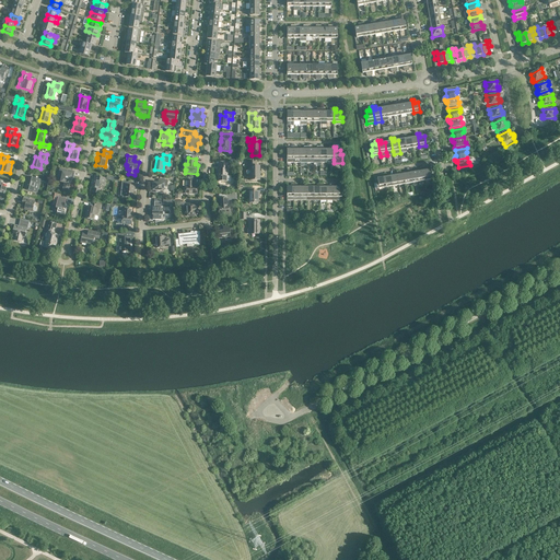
[(248,181),(259,181),(259,175),(258,175),(258,171),(259,171),(259,166),(258,166),(258,162),(248,162),(248,171),(247,171),(246,172),(246,173),(247,174),(248,175),(248,181)]
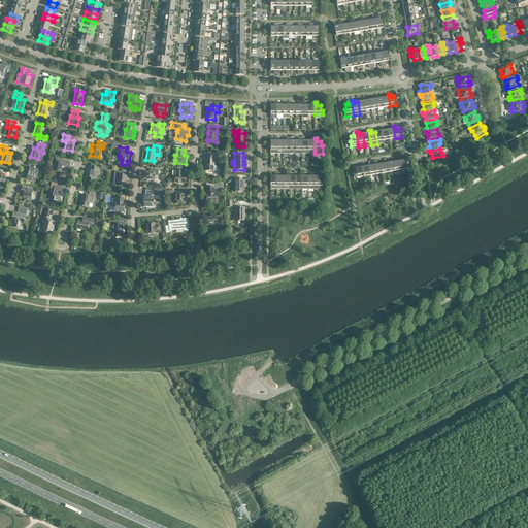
[(205,171),(213,171),(215,155),(207,154),(207,159),(206,159),(206,163),(205,163),(205,166),(205,171)]
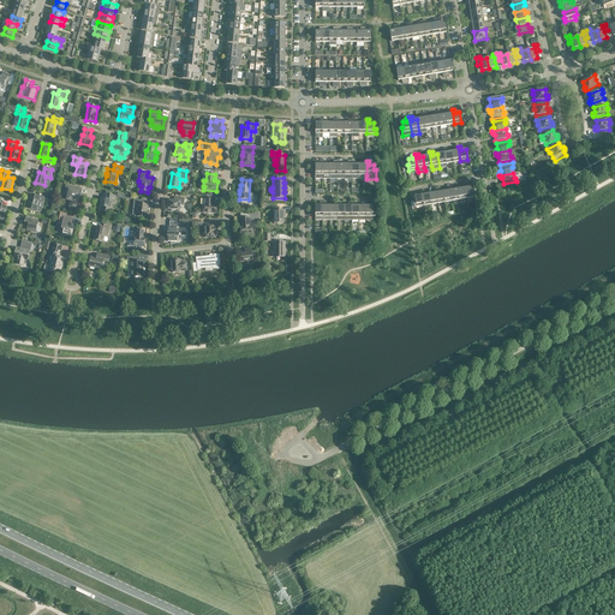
[(466,184),(464,184),(466,198),(473,197),(472,186),(467,187),(466,184)]
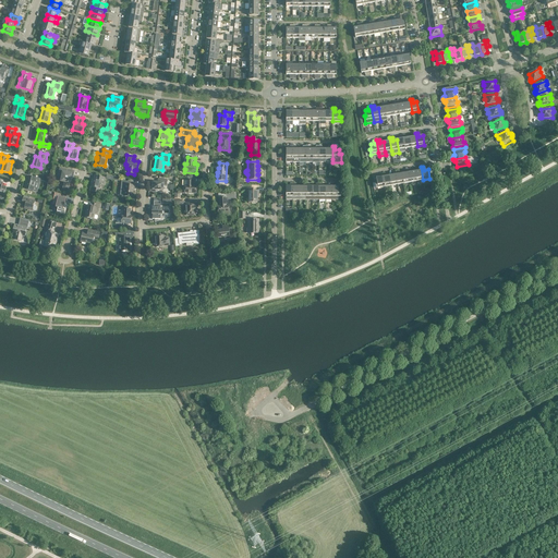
[(62,189),(70,191),(73,174),(72,174),(72,171),(60,169),(59,176),(62,176),(61,181),(64,182),(62,189)]
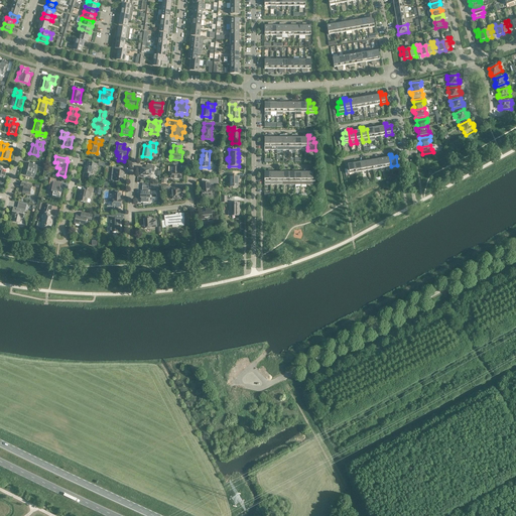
[(356,172),(354,160),(351,161),(352,164),(348,164),(349,169),(347,169),(348,174),(356,172)]
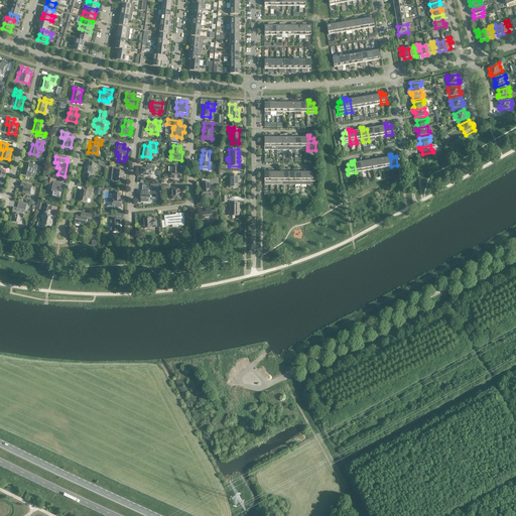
[(94,170),(96,171),(97,164),(88,162),(87,166),(84,166),(84,169),(85,169),(83,176),(90,178),(91,174),(93,175),(94,170)]
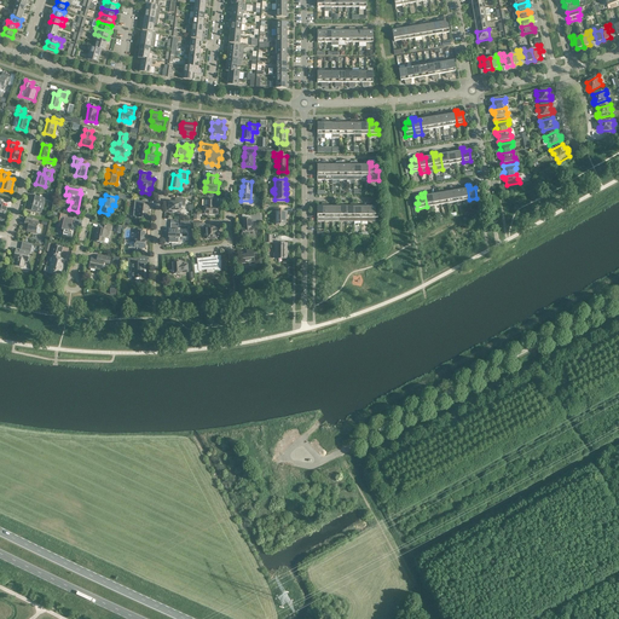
[(27,209),(36,212),(40,198),(30,196),(27,209)]
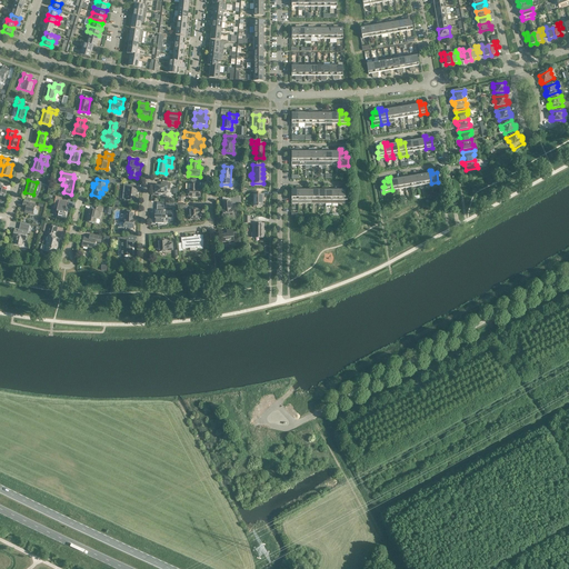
[(167,189),(170,190),(170,183),(162,182),(162,187),(156,186),(155,193),(166,195),(167,189)]
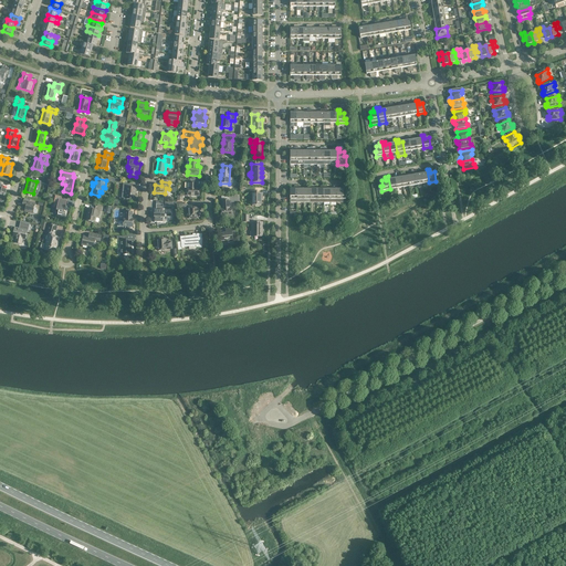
[(194,196),(199,197),(199,189),(196,188),(196,187),(196,184),(189,182),(189,188),(188,188),(187,196),(191,196),(191,197),(192,197),(194,196)]
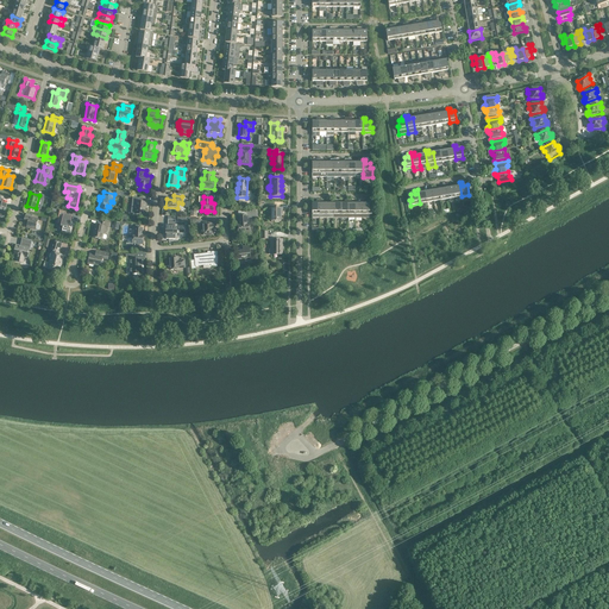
[(131,211),(132,211),(132,213),(136,213),(136,214),(145,215),(145,207),(146,207),(146,202),(140,202),(140,199),(133,198),(131,211)]
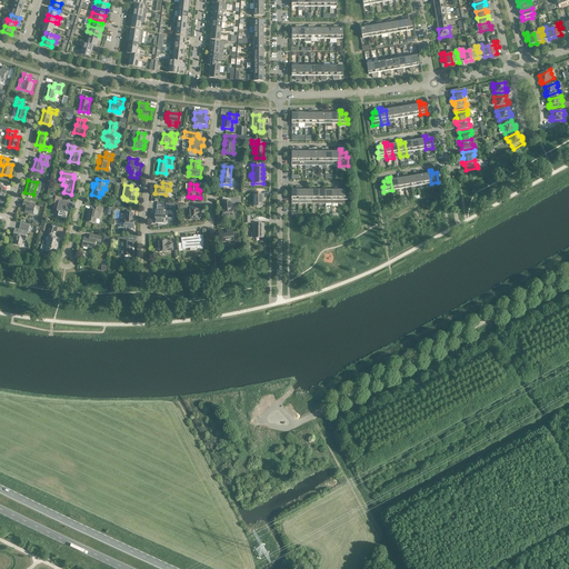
[(341,187),(339,187),(339,203),(348,203),(348,196),(346,196),(346,190),(341,190),(341,187)]
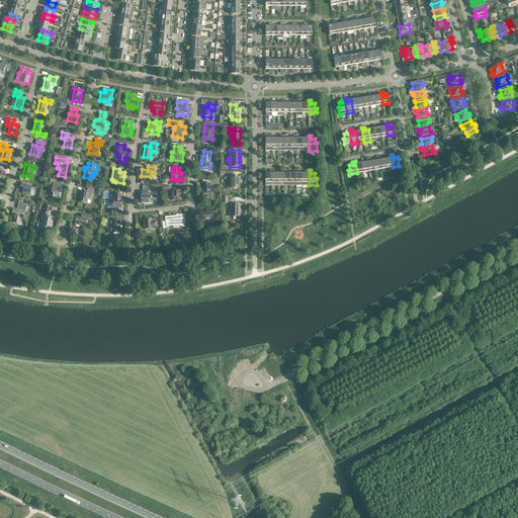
[(238,188),(239,188),(239,181),(240,181),(240,177),(235,177),(235,174),(229,174),(229,177),(231,177),(231,188),(234,188),(234,189),(238,189),(238,188)]
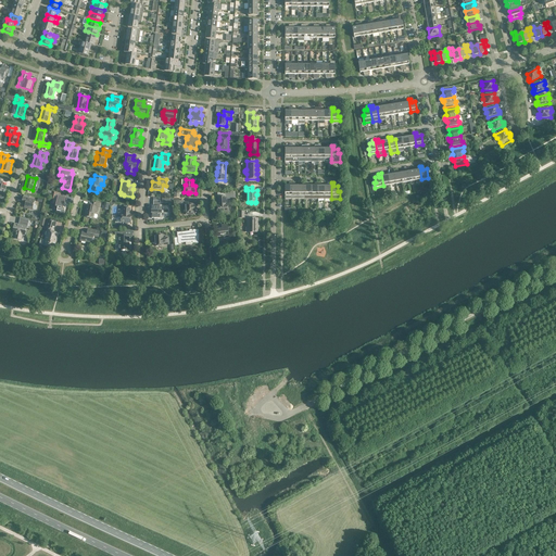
[(64,205),(64,204),(65,197),(58,196),(55,207),(58,207),(57,212),(64,213),(66,205),(64,205)]
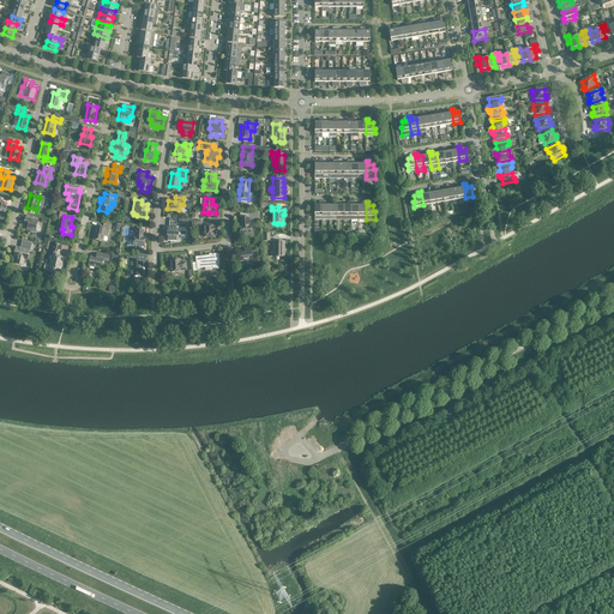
[(252,235),(252,226),(250,226),(250,217),(240,217),(241,226),(239,226),(240,236),(246,235),(246,238),(247,239),(251,239),(252,238),(252,235)]
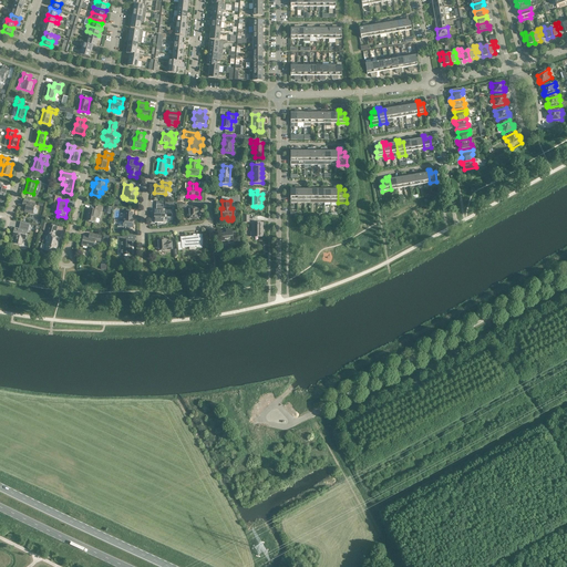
[(33,214),(35,215),(37,214),(38,210),(37,209),(34,208),(35,205),(23,202),(22,207),(26,208),(24,212),(33,214)]
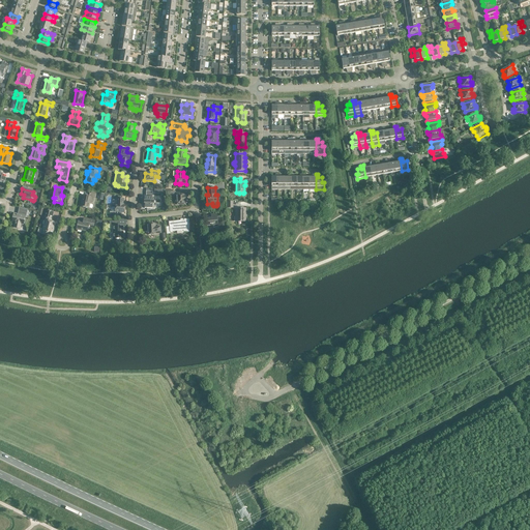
[(144,200),(144,204),(145,204),(145,208),(154,208),(154,204),(154,201),(152,201),(153,192),(152,192),(152,188),(146,188),(146,197),(145,197),(145,200),(144,200)]
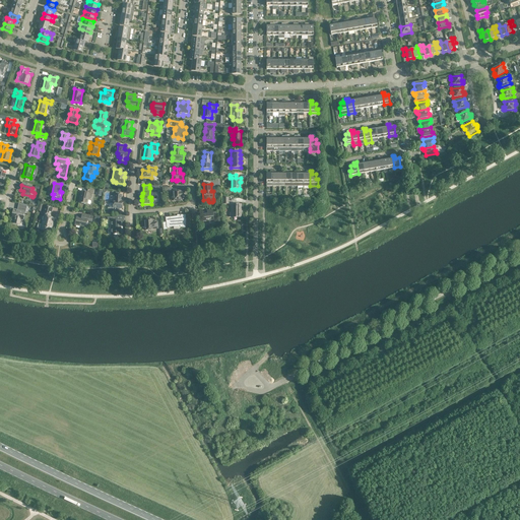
[(87,204),(88,199),(92,200),(94,191),(87,189),(87,193),(81,192),(79,202),(87,204)]
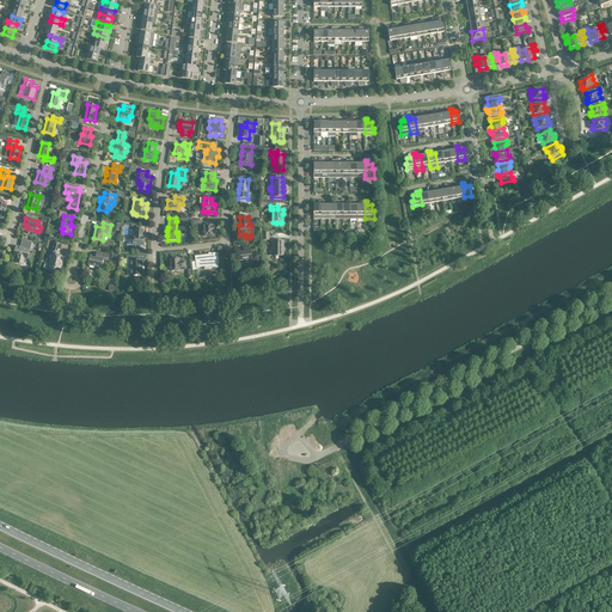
[(214,233),(214,225),(213,222),(203,224),(204,237),(214,236),(214,233)]
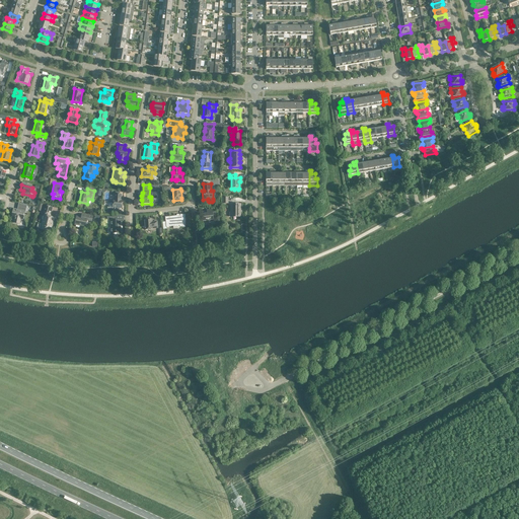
[(114,200),(113,203),(109,203),(108,204),(108,207),(109,207),(113,208),(122,208),(123,201),(121,201),(122,195),(120,195),(115,195),(115,200),(114,200)]
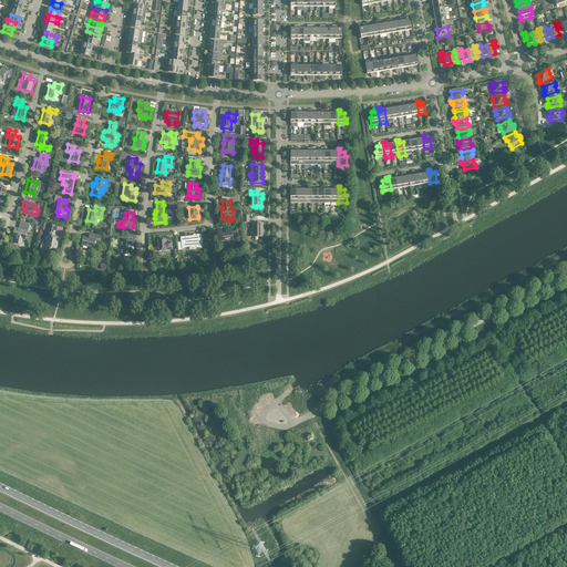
[(250,237),(263,237),(263,224),(253,224),(253,232),(250,232),(250,237)]
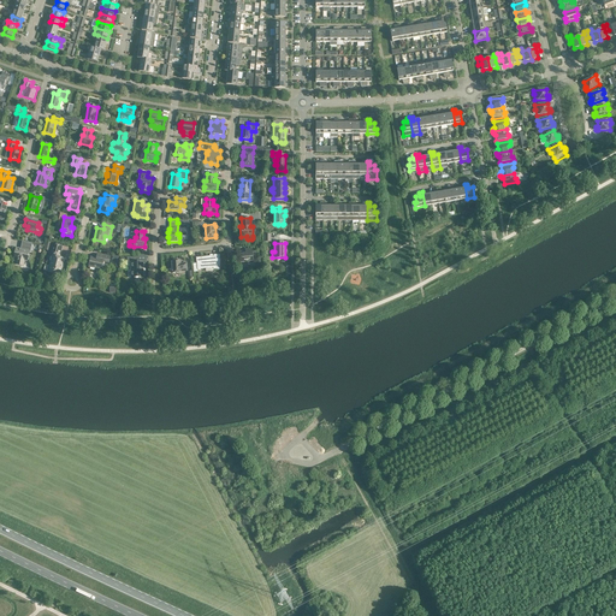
[(51,253),(53,254),(48,272),(52,273),(52,274),(55,276),(55,274),(60,276),(64,259),(59,258),(61,247),(53,244),(51,253)]
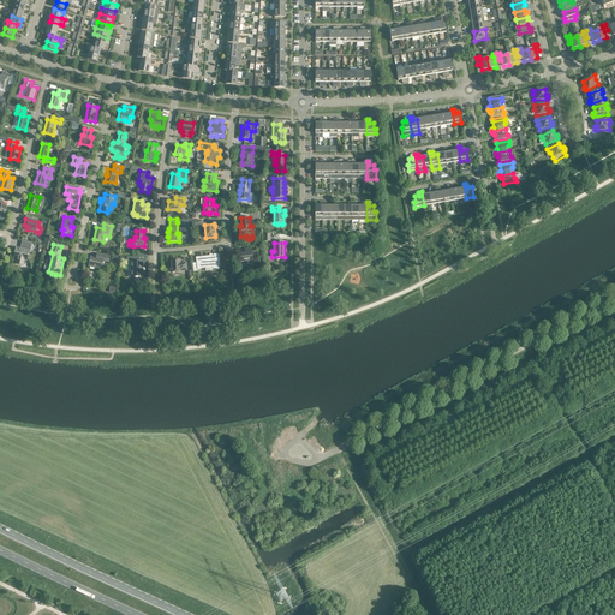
[(24,260),(27,261),(29,252),(30,252),(31,246),(23,245),(22,250),(16,249),(15,257),(18,258),(17,264),(23,266),(24,260)]
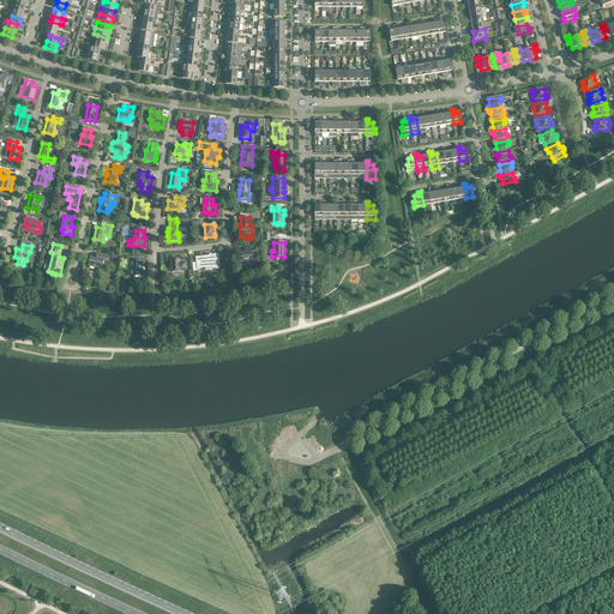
[(253,264),(252,260),(252,256),(256,256),(254,247),(247,248),(247,253),(239,254),(240,262),(246,262),(247,265),(253,264)]
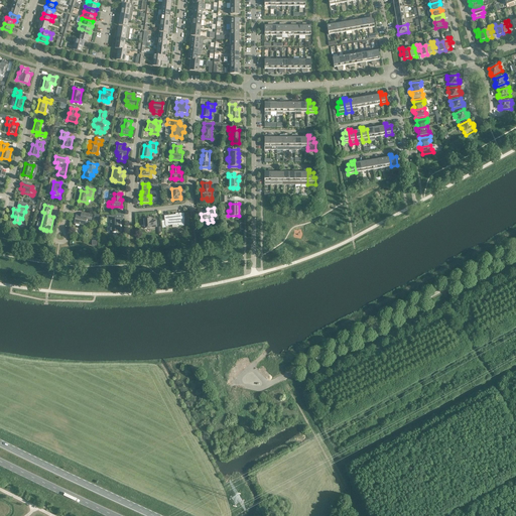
[(81,213),(80,217),(76,216),(75,222),(76,223),(76,224),(86,226),(87,222),(88,221),(92,222),(93,216),(81,213)]
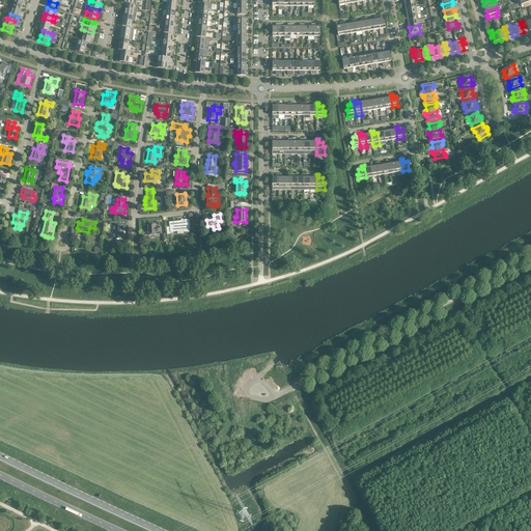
[(189,232),(190,230),(190,224),(189,224),(189,220),(185,220),(185,222),(179,221),(169,222),(170,232),(184,230),(184,232),(189,232)]
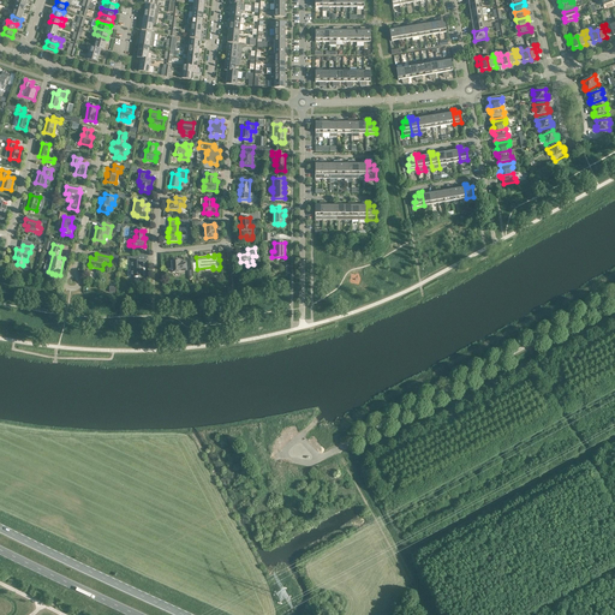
[(136,257),(127,257),(127,262),(131,262),(131,269),(131,276),(135,276),(135,278),(136,279),(138,279),(139,278),(139,276),(143,276),(143,262),(136,262),(136,257)]
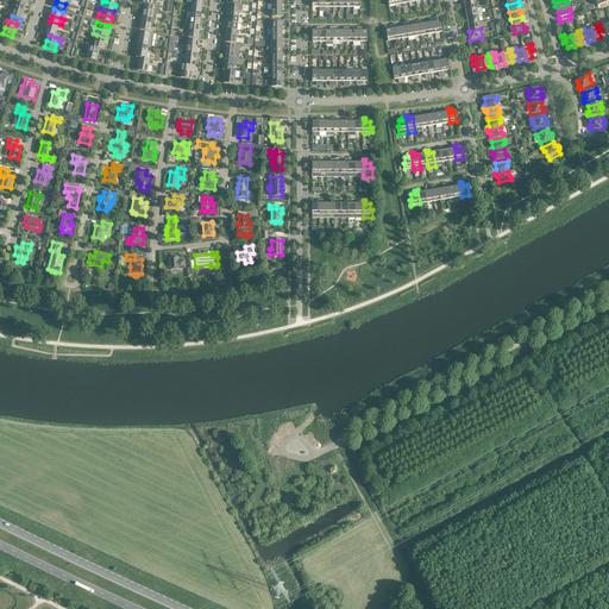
[(179,268),(184,268),(184,261),(180,261),(180,262),(179,262),(179,257),(176,257),(171,257),(171,258),(169,258),(170,270),(180,269),(179,268)]
